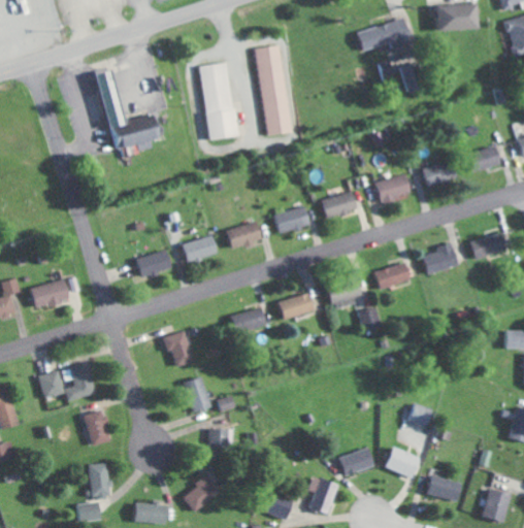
[(523,0),(497,0),(499,8),(523,1),(523,0)]
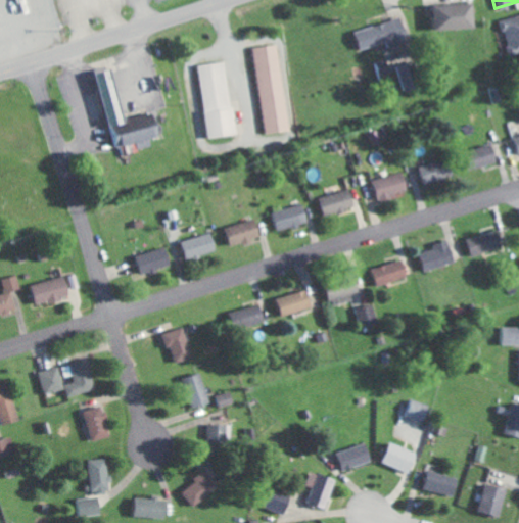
[(472,3),(433,4),(434,30),(473,28),(472,3)]
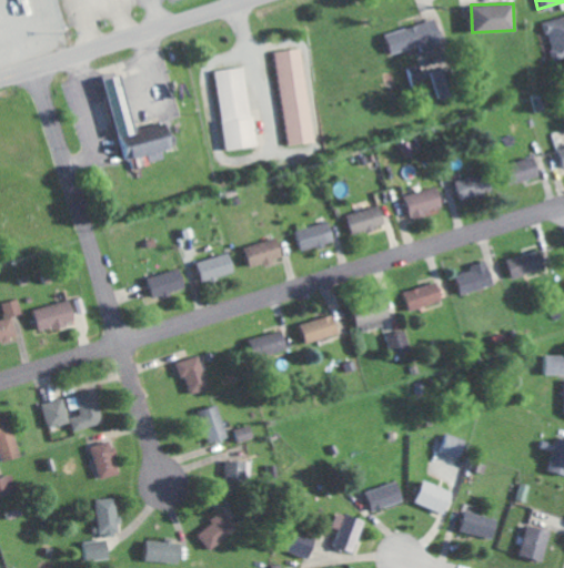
[(563,14),(540,22),(551,60),(563,56),(563,14)]
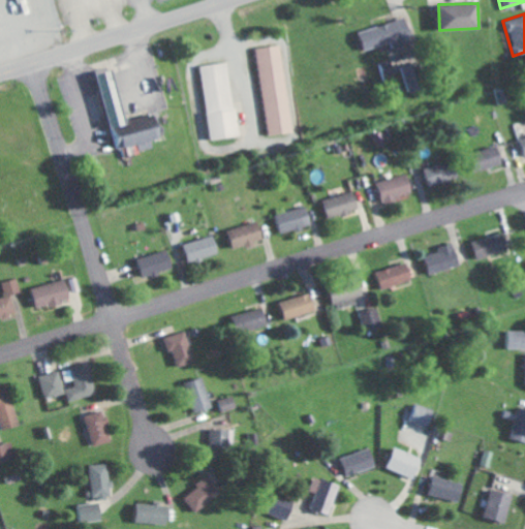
[(389,42),(390,45),(407,41),(402,20),(358,30),(362,49),(389,42)]
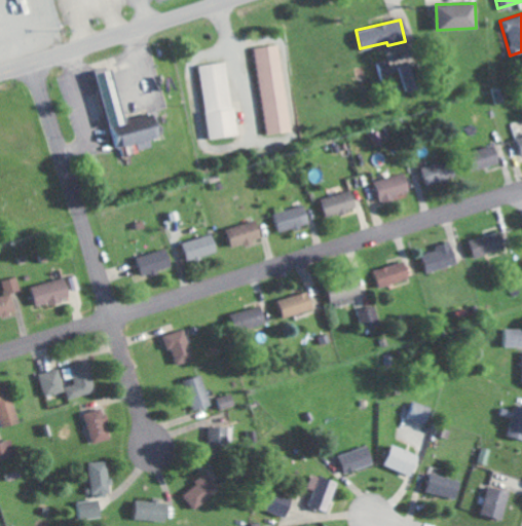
[(255,47),(264,135),(289,132),(280,44),(255,47)]
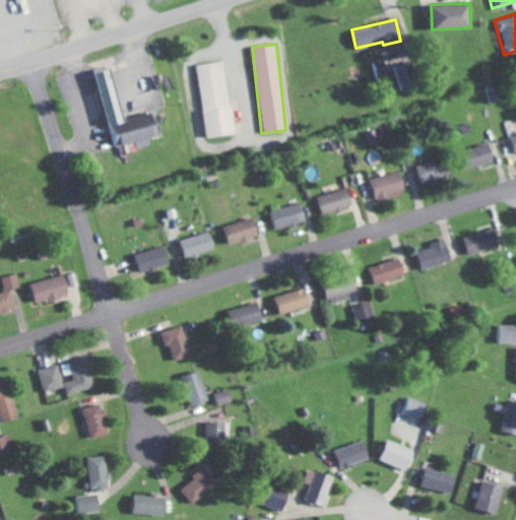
[(197,64),(205,136),(233,133),(224,61),(197,64)]
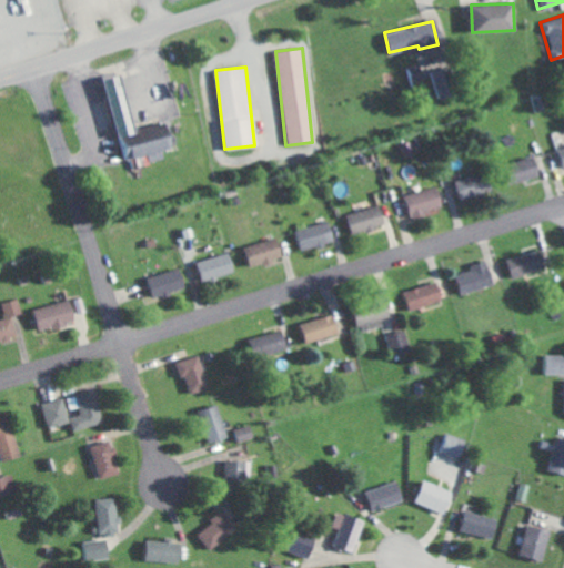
[(434,100),(451,95),(443,69),(427,73),(434,100)]
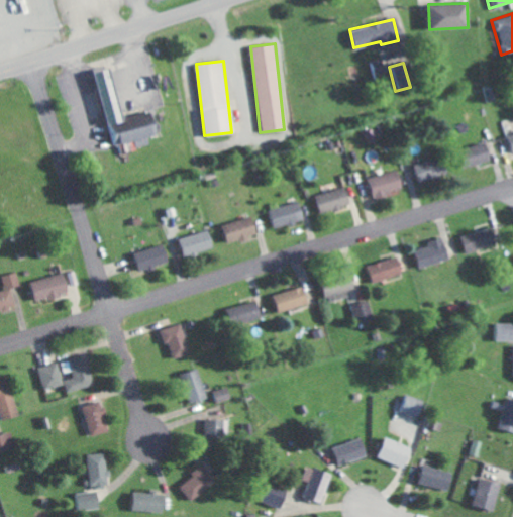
[(122,118),(111,69),(95,73),(111,147),(146,139),(145,137),(158,135),(152,112),(122,118)]
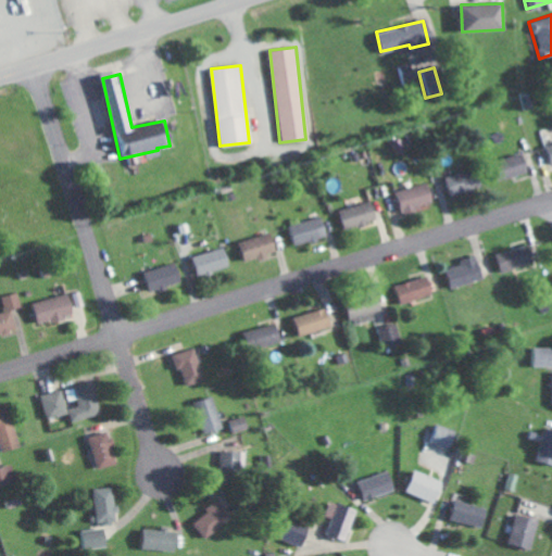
[(551,143),(541,147),(548,165),(551,163),(551,143)]
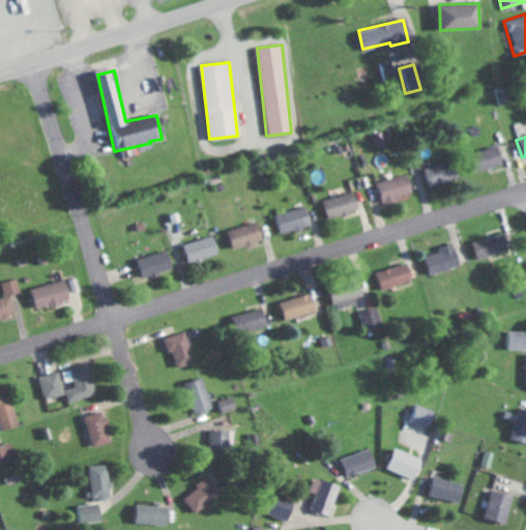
[(475,152),(480,171),(502,165),(496,146),(475,152)]
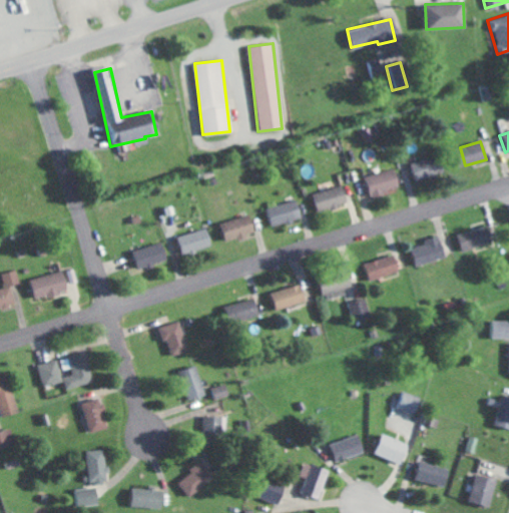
[(435,175),(430,157),(409,163),(415,181),(435,175)]
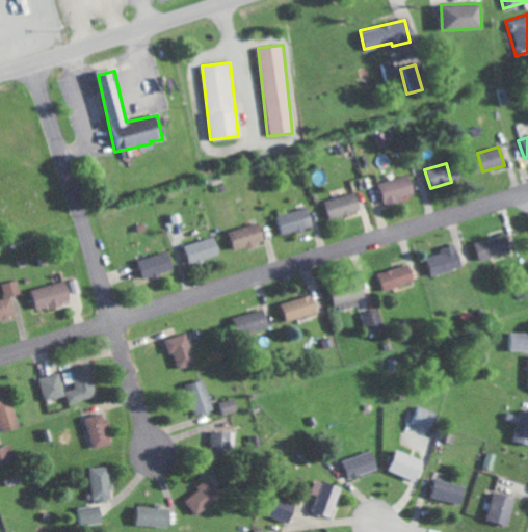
[(378,182),(383,205),(394,203),(393,197),(413,193),(408,176),(378,182)]
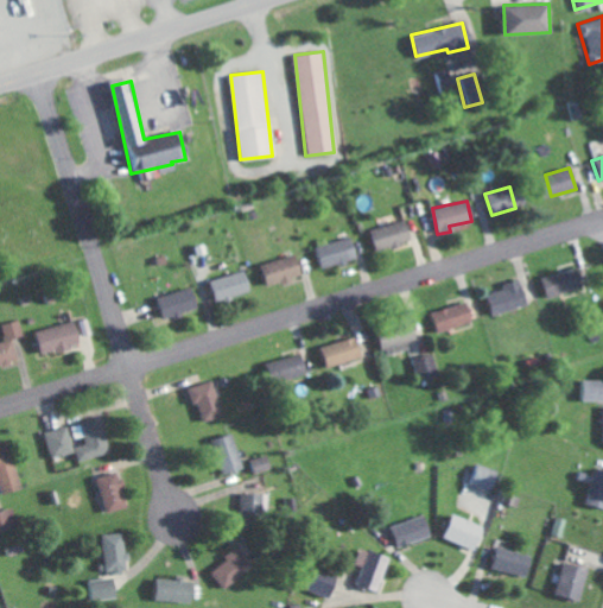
[(375,252),(411,241),(404,220),(369,230),(375,252)]
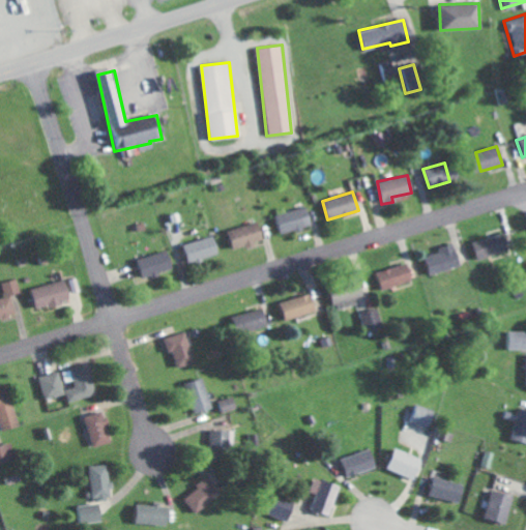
[(275,213),(279,233),(310,227),(307,208),(275,213)]
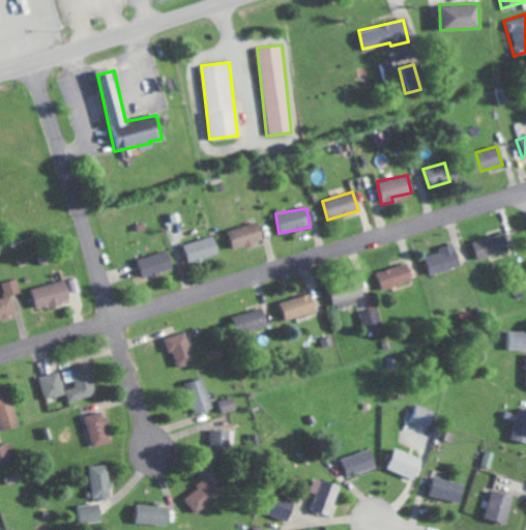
[(233,251),(262,241),(257,222),(227,231),(233,251)]
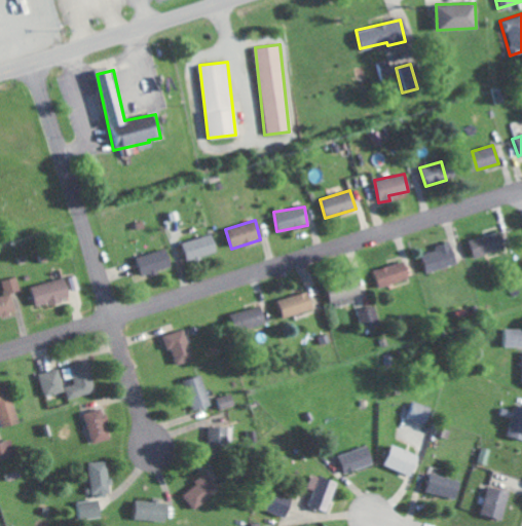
[(502,251),(498,232),(468,238),(472,258),(502,251)]
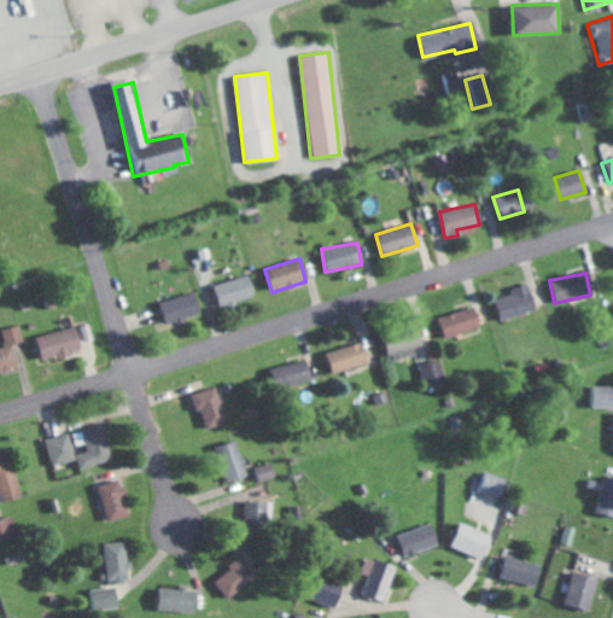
[(214,283),(219,305),(254,298),(250,277),(214,283)]
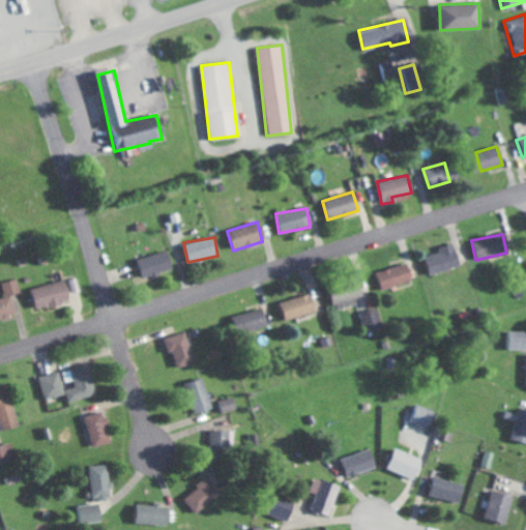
[(458,266),(450,243),(435,248),(437,253),(424,257),(429,274),(458,266)]
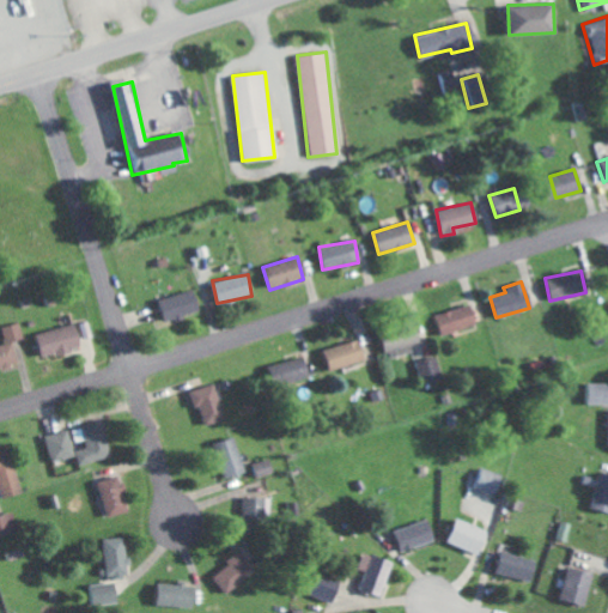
[(200,310),(193,289),(157,301),(165,322),(200,310)]
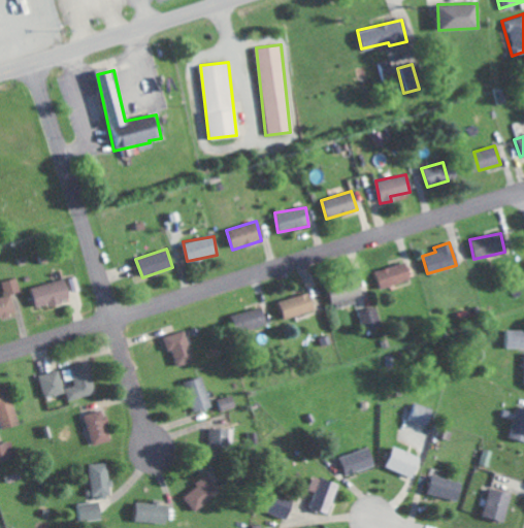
[(379,289),(411,281),(405,262),(374,270),(379,289)]
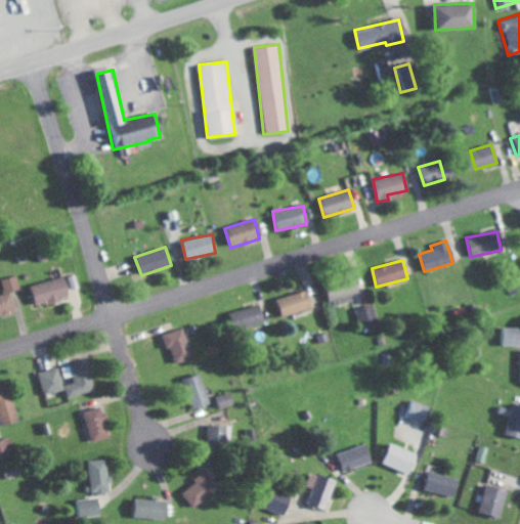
[(1,279),(5,294),(0,295),(0,313),(15,310),(10,292),(19,290),(16,275),(1,279)]
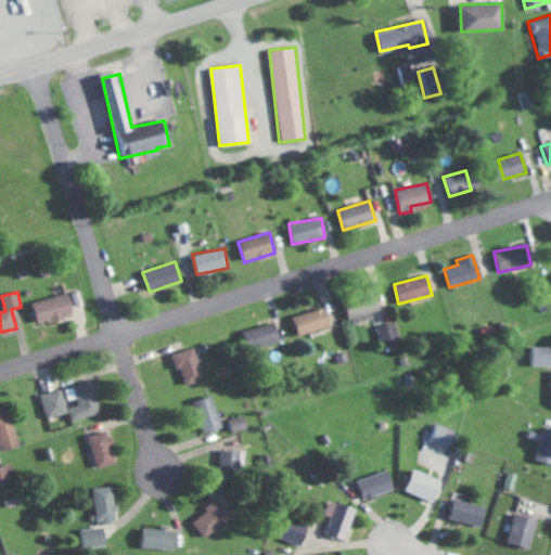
[(74,315),(68,293),(33,302),(38,324),(74,315)]
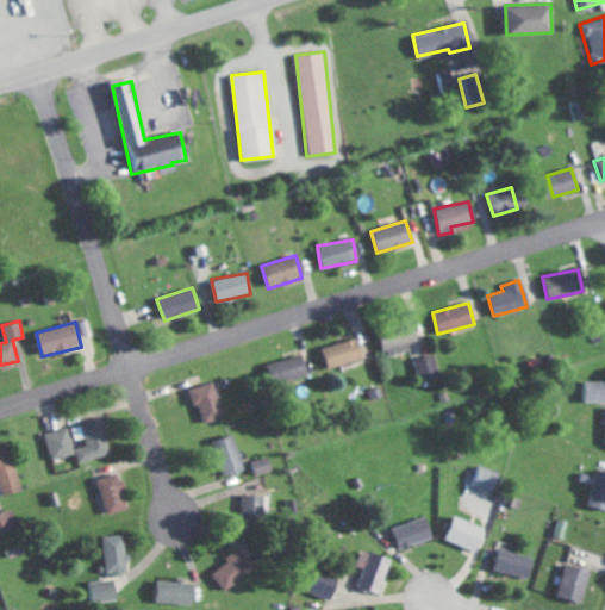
[(415,352),(412,328),(380,331),(382,355),(415,352)]
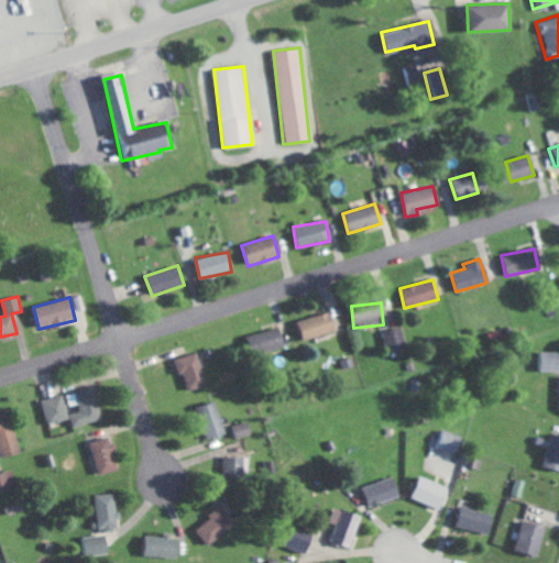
[(335,332),(330,313),(298,320),(302,339),(335,332)]
